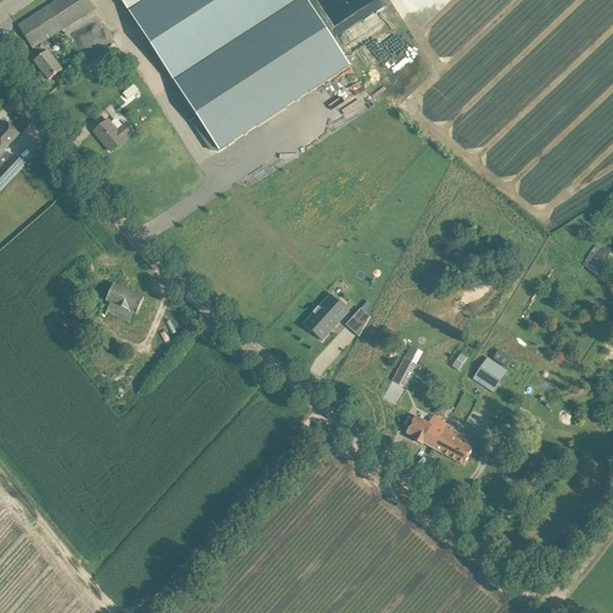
[(87,0),(59,0),(19,26),(34,48),(35,47),(42,56),(35,62),(49,80),(62,71),(59,65),(50,55),(42,44),(65,30),(87,14),(95,10),(87,0)]
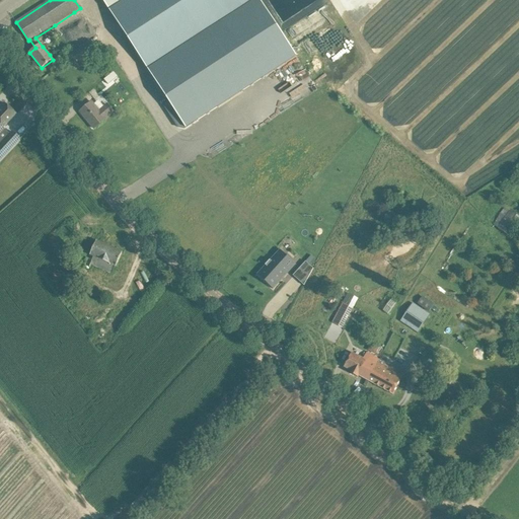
[(102,0),(186,128),(296,56),(260,0),(102,0)]
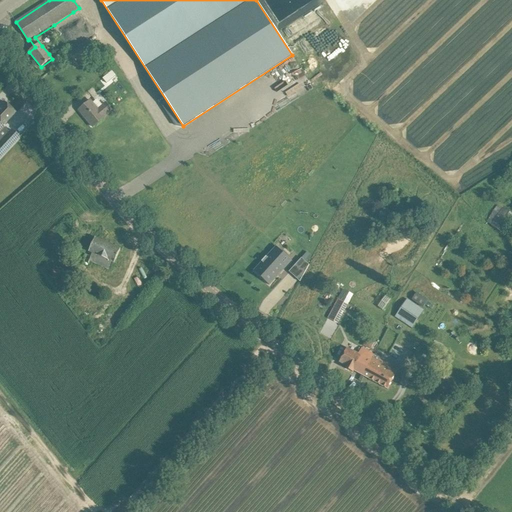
[(94,51),(89,41),(65,53),(70,63),(94,51)]
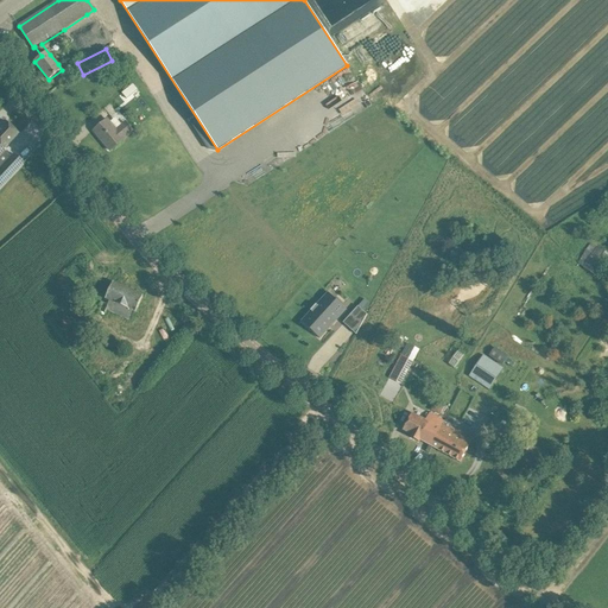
[(122,94),(127,100),(133,95),(127,89),(122,94)]
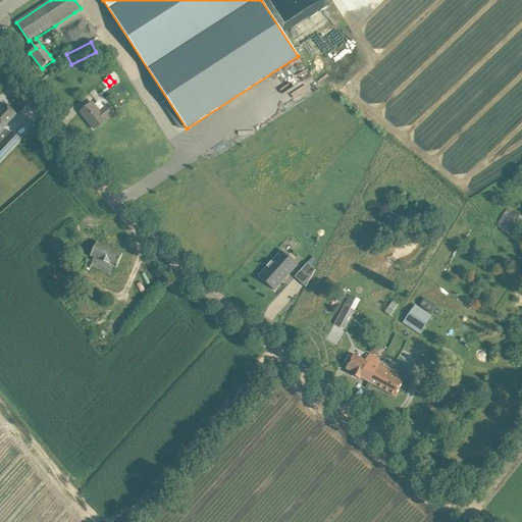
[(0,160),(19,140),(11,132),(9,135),(3,128),(15,114),(4,103),(0,107),(0,106),(0,160)]
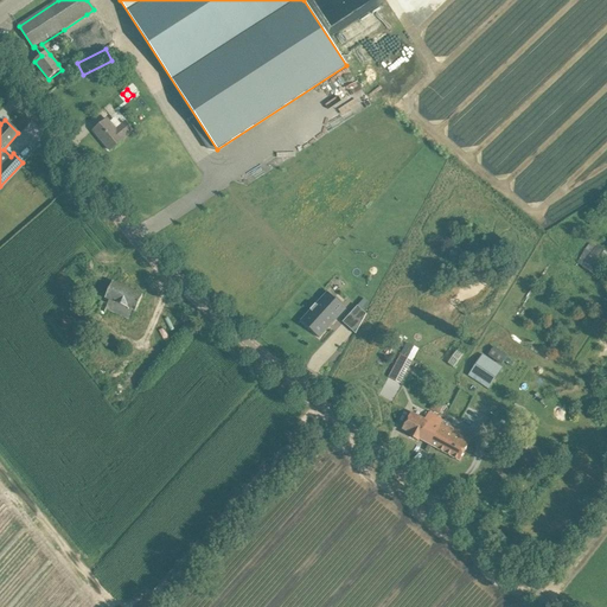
[(110,151),(120,144),(123,140),(122,138),(132,131),(126,122),(116,131),(108,120),(94,131),(94,132),(95,131),(102,141),(110,151)]
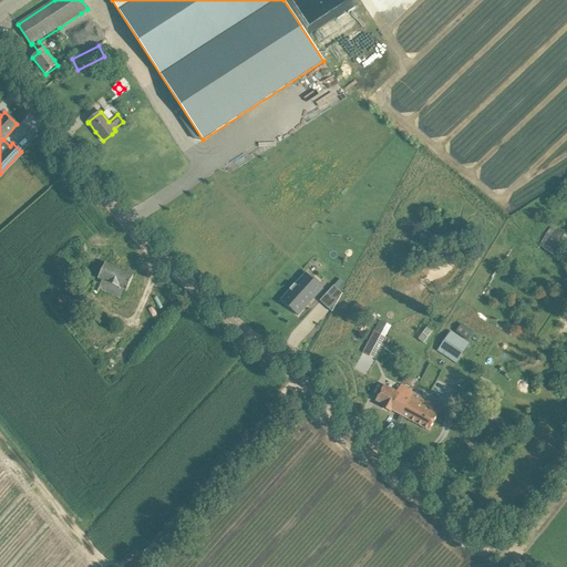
[(538,245),(545,249),(544,250),(559,259),(566,246),(566,236),(550,226),(538,245)]
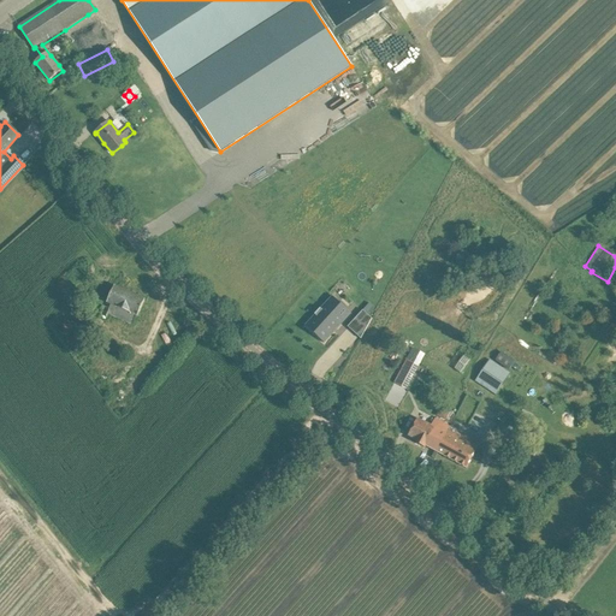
[(107,303),(111,306),(110,309),(104,307),(100,315),(106,318),(107,314),(131,325),(135,317),(137,317),(140,311),(144,300),(114,286),(110,297),(107,303)]
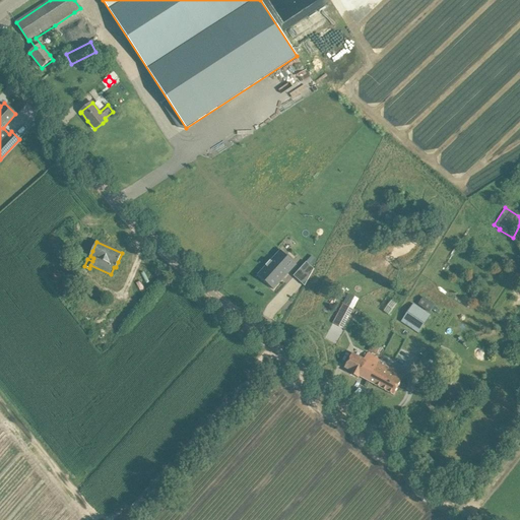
[(314,244),(309,255),(315,257),(319,247),(314,244)]
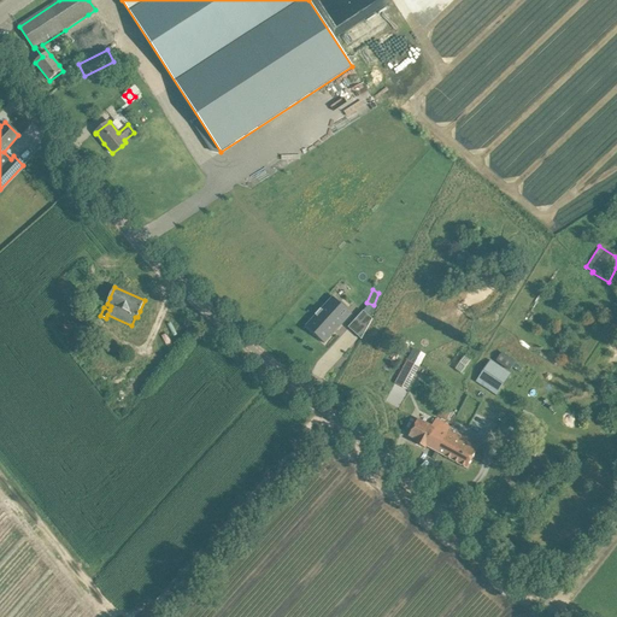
[(352,315),(333,297),(306,327),(324,344),(352,315)]
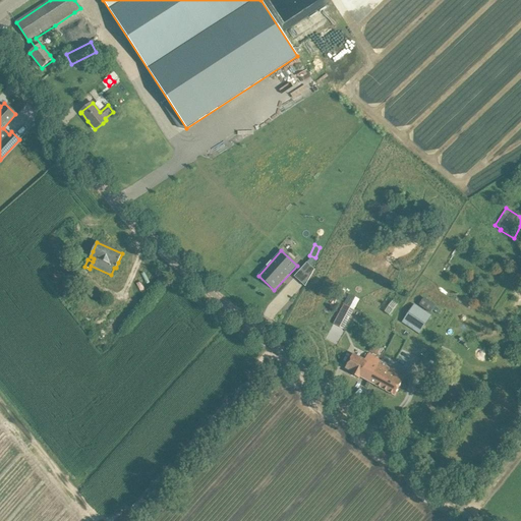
[(300,270),(310,278),(314,270),(307,263),(300,270)]
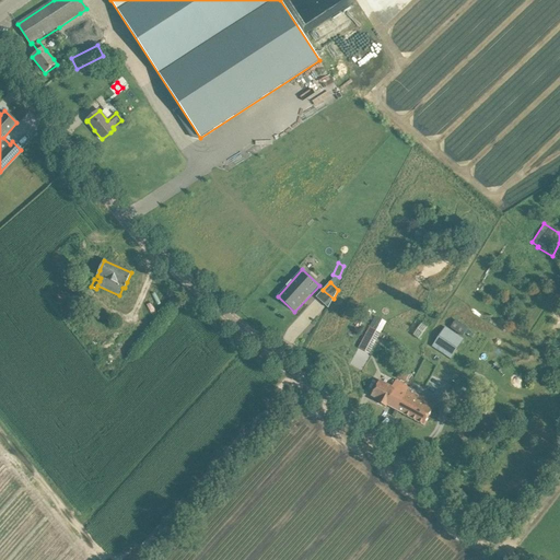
[(463,336),(469,328),(456,319),(451,327),(463,336)]
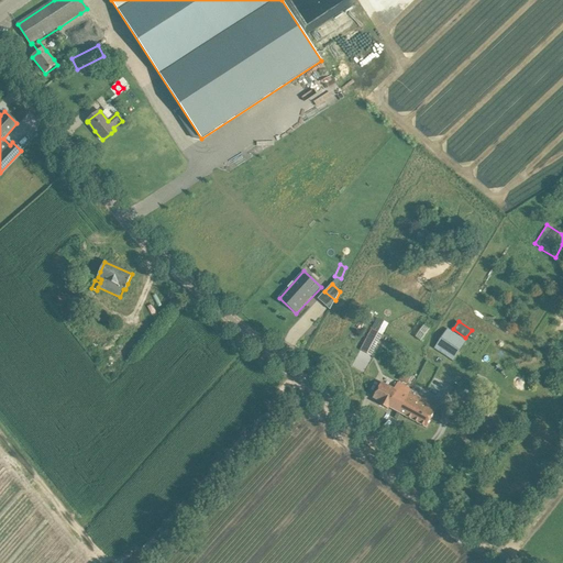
[(421,339),(428,329),(422,326),(416,337),(421,339)]
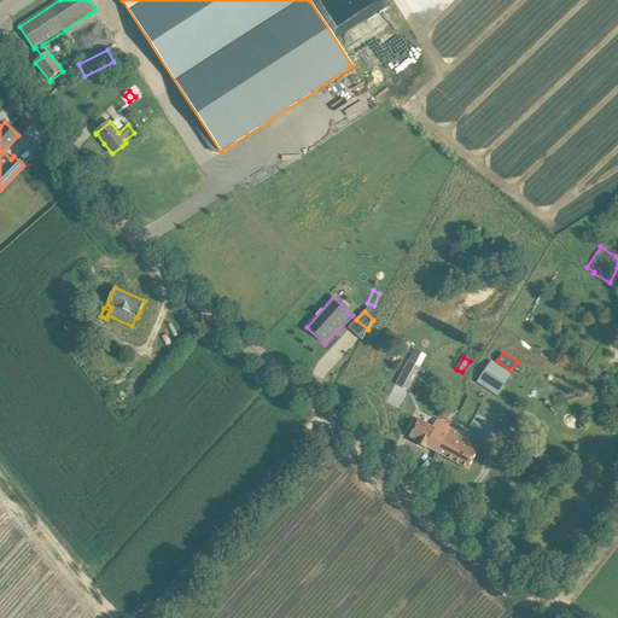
[(396,385),(408,391),(421,367),(409,361),(396,385)]
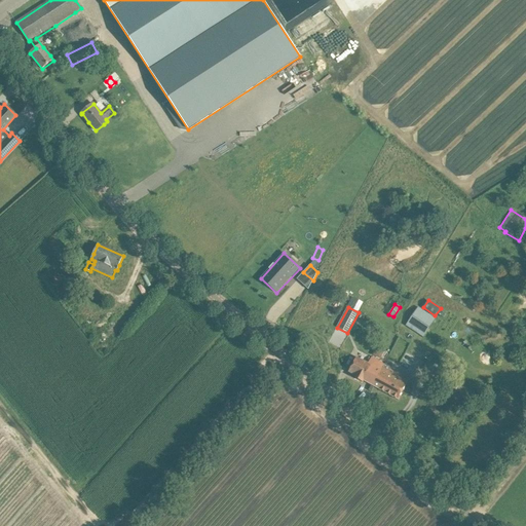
[(417,320),(412,316),(406,325),(411,329),(417,320)]
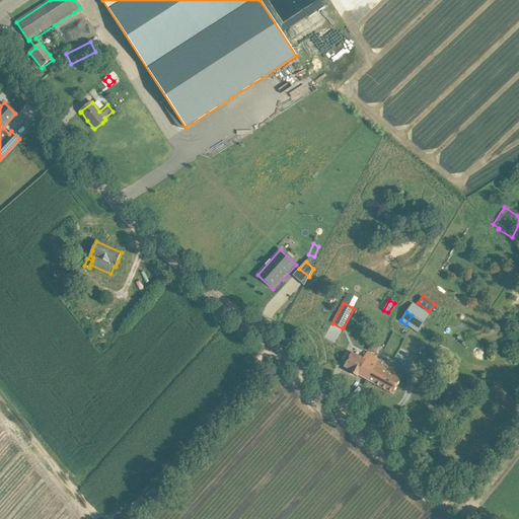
[(383,366),(385,362),(367,352),(364,359),(352,353),(350,358),(345,367),(351,371),(350,372),(358,377),(359,375),(369,381),(393,394),(398,385),(404,372),(391,365),(389,370),(383,366)]
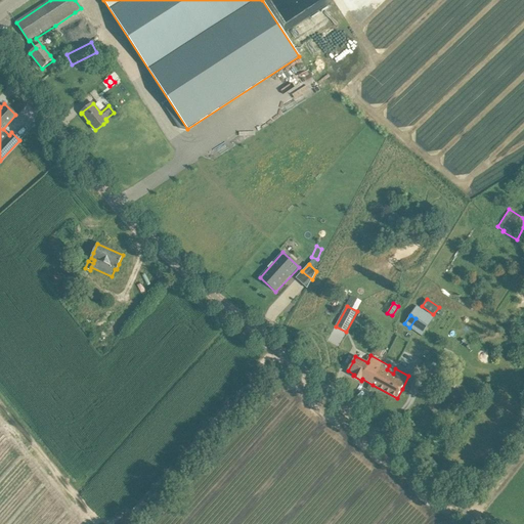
[(511,438),(499,432),(496,438),(507,444),(511,438)]
